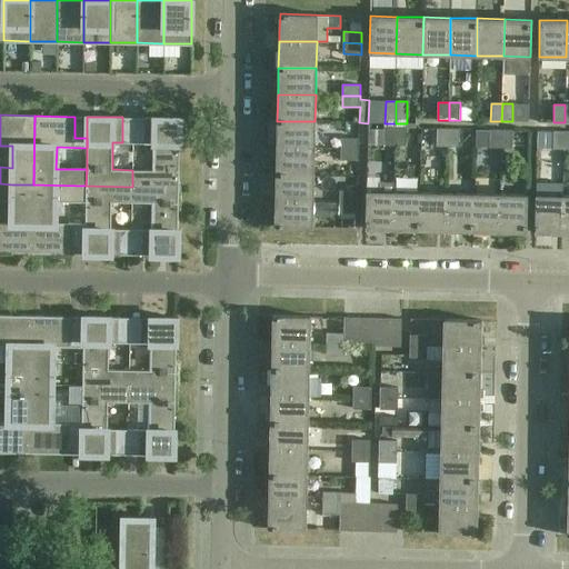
[(180,118),(145,118),(145,143),(155,143),(153,170),(132,170),(132,187),(179,187),(180,118)]
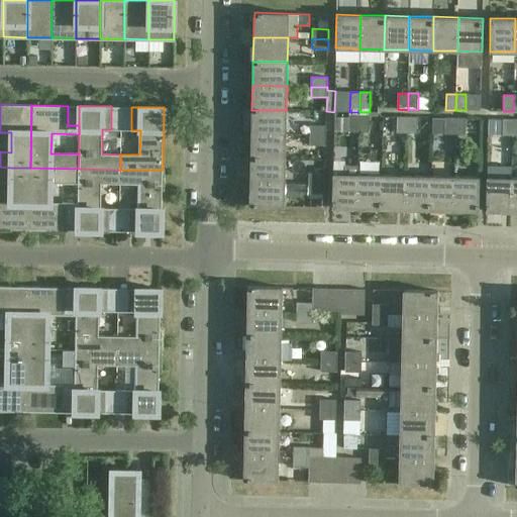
[(286,110),(251,110),(251,134),(285,134),(286,110)]
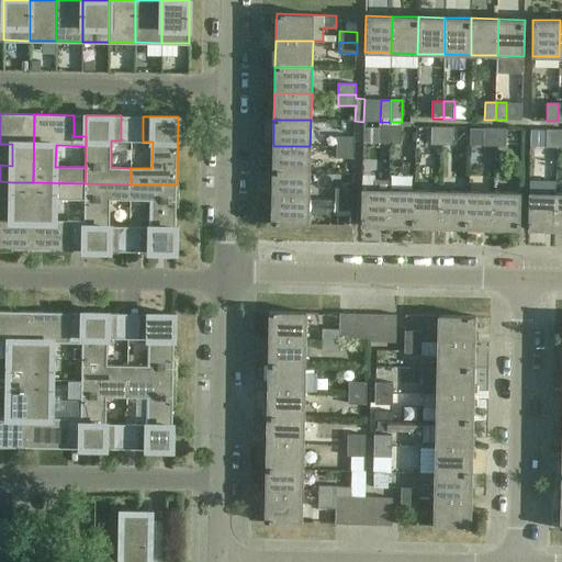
[(391,122),(380,122),(379,143),(390,144),(391,122)]
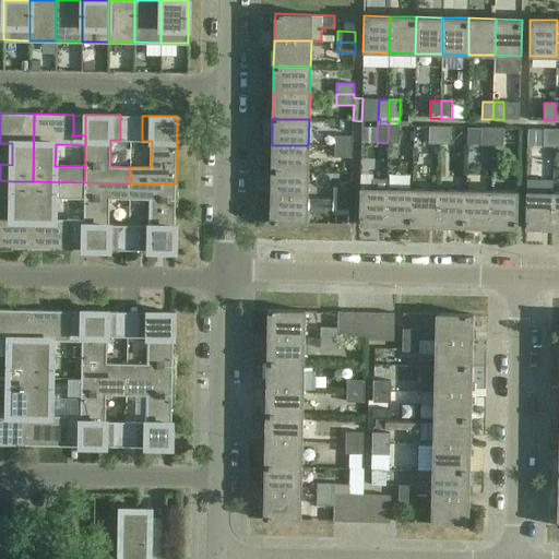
[(400,121),(389,121),(388,143),(400,143),(400,121)]
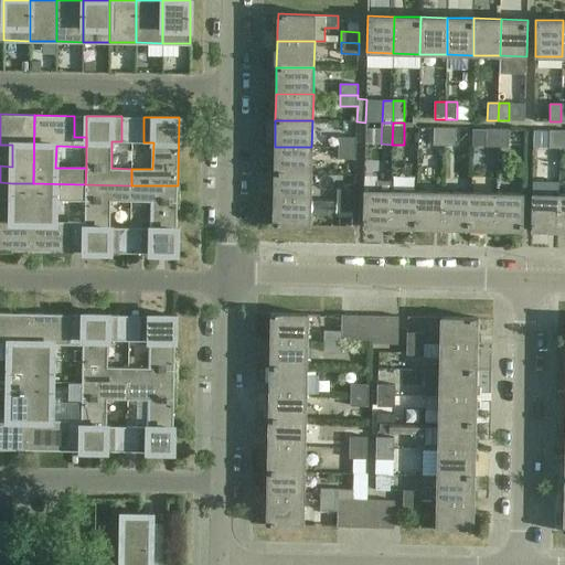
[(445,128),(434,128),(434,146),(445,146),(445,128)]
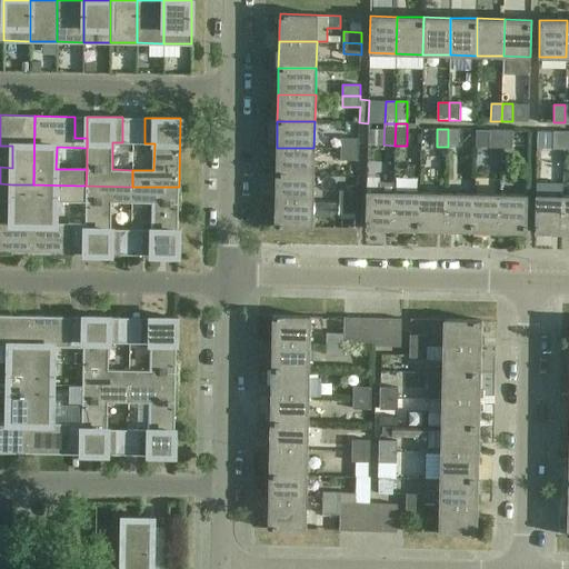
[(459,129),(448,129),(448,147),(459,147),(459,129)]
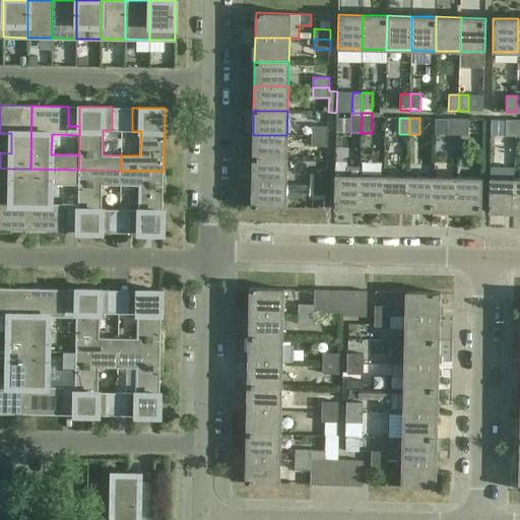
[(448,135),(458,135),(458,119),(448,119),(448,135)]
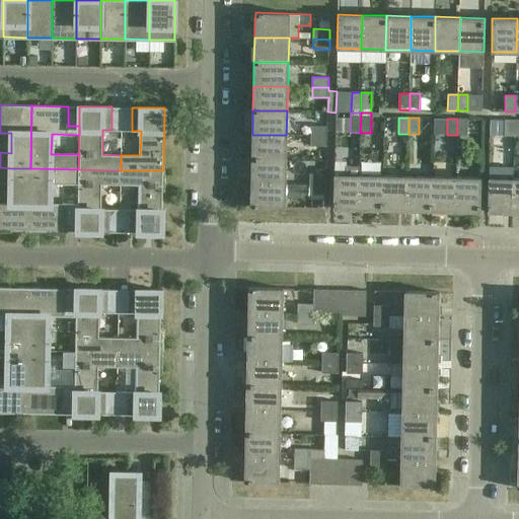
[(467,119),(457,119),(457,135),(478,135),(478,122),(467,122),(467,119)]
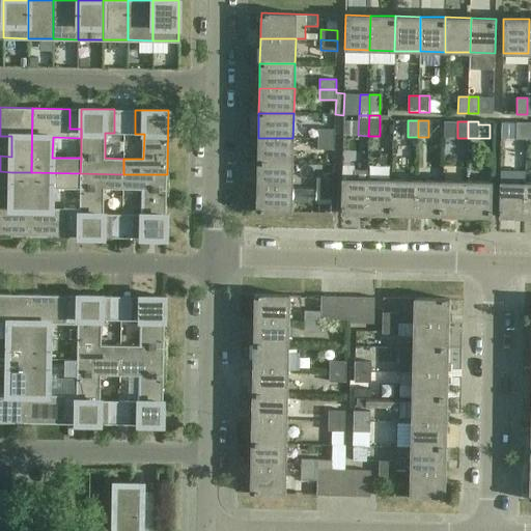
[(516,139),(527,139),(527,122),(516,122),(516,139)]
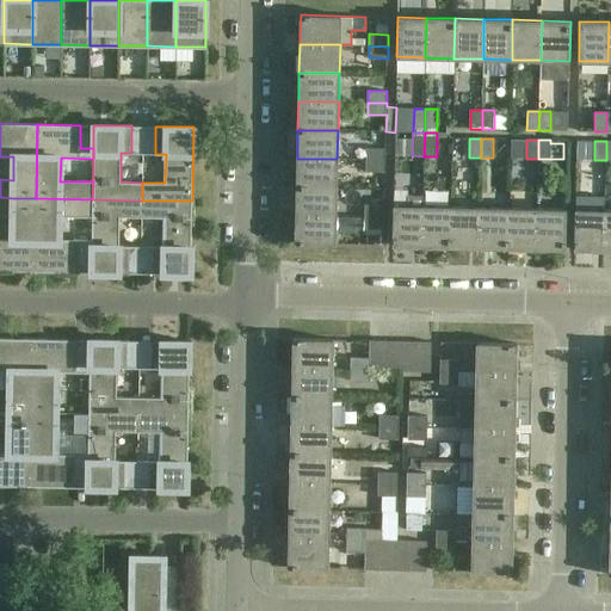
[(386,148),(366,148),(366,160),(386,160),(386,148)]
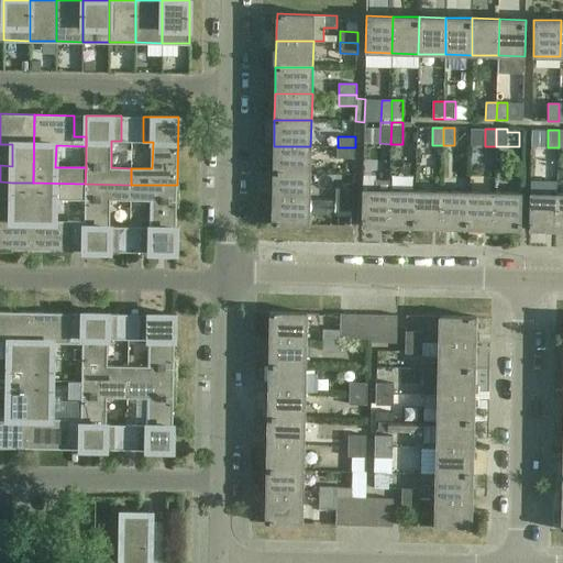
[(310,146),(274,146),(273,173),(310,173),(310,146)]
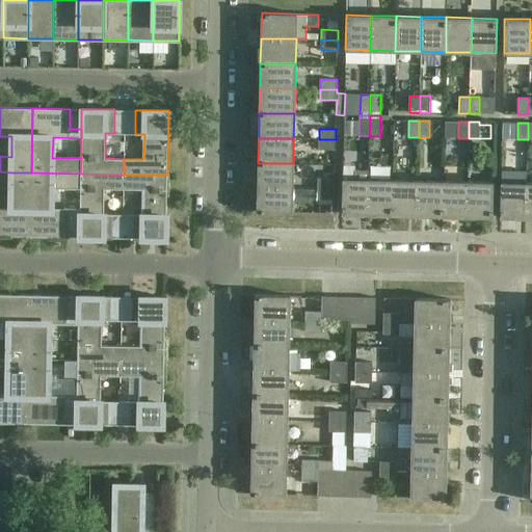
[(336,139),(319,139),(319,150),(336,150),(336,139)]
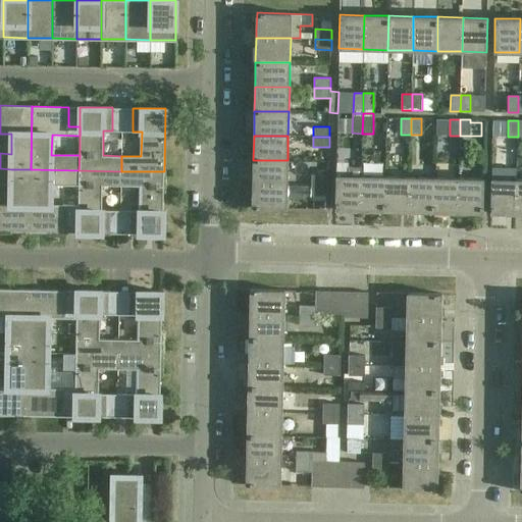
[(288,160),(253,160),(253,185),(286,185),(288,160)]
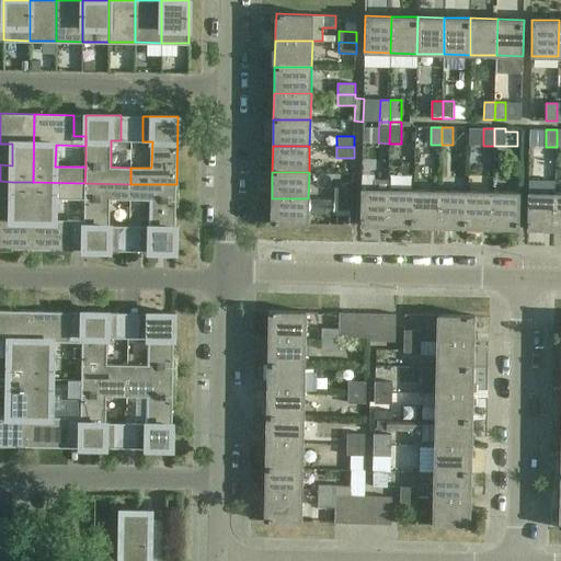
[(33,182),(12,182),(0,181),(0,197),(11,198),(11,219),(0,218),(0,249),(32,250),(33,182)]
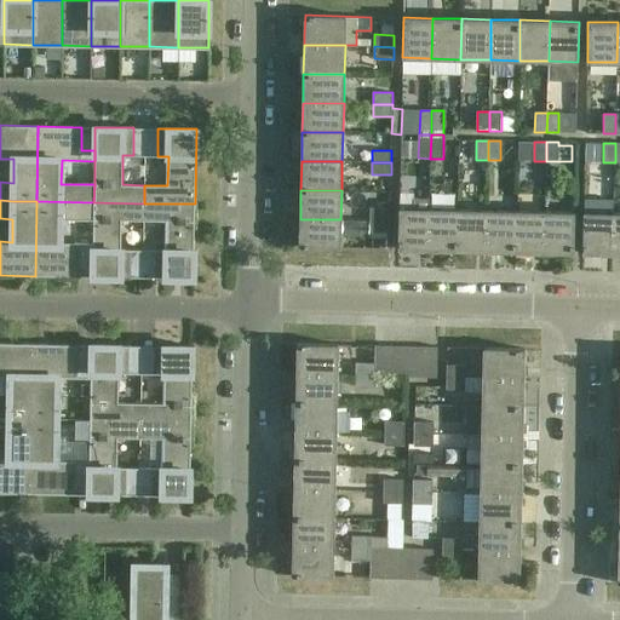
[(93,202),(36,201),(35,276),(79,277),(80,253),(93,253),(93,244),(61,244),(61,219),(93,220),(93,202)]
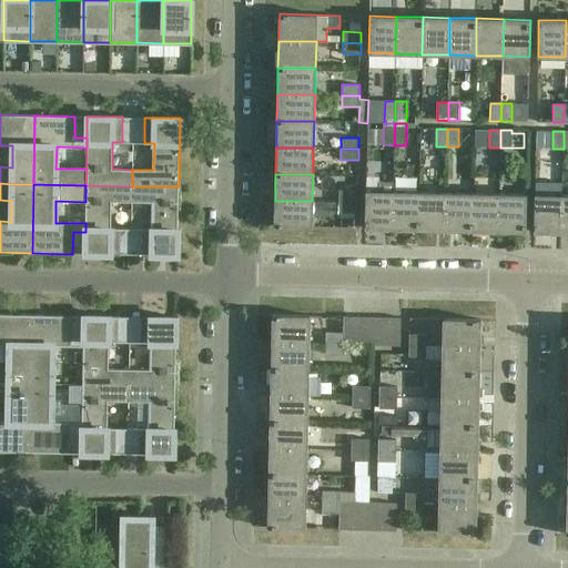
[(85,185),(85,202),(85,223),(85,232),(84,254),(120,254),(120,229),(111,229),(111,202),(132,203),(132,186),(85,185)]
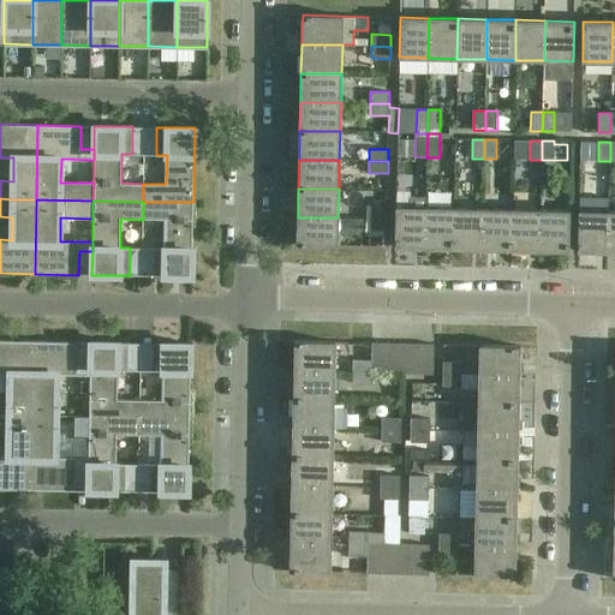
[(193,202),(143,202),(143,220),(166,220),(165,249),(155,249),(154,276),(192,276),(193,202)]
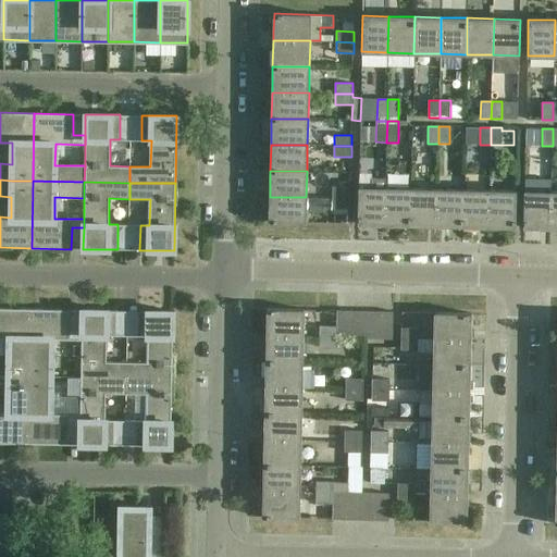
[(333,187),(332,198),(350,198),(350,187),(333,187)]
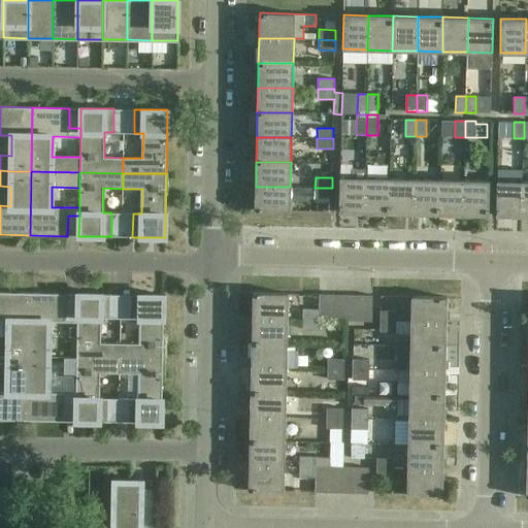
[(340,177),(339,192),(339,212),(363,213),(364,178),(340,177)]
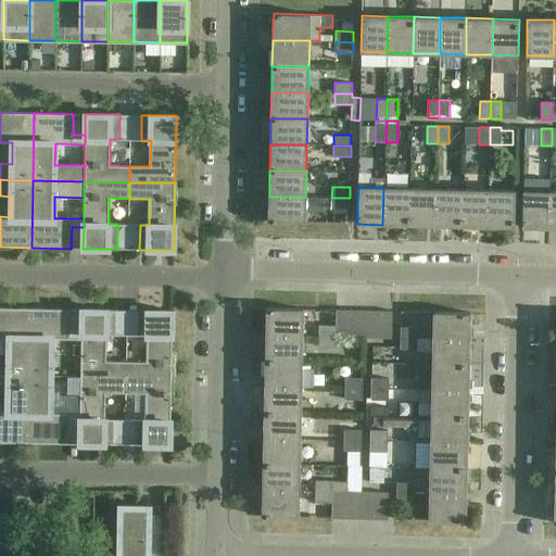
[(409,188),(383,188),(382,225),(408,225),(409,188)]
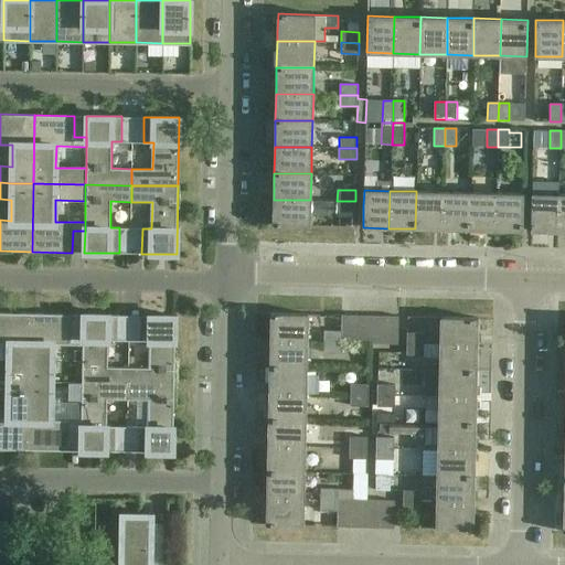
[(443,192),(416,191),(415,228),(443,230),(443,192)]
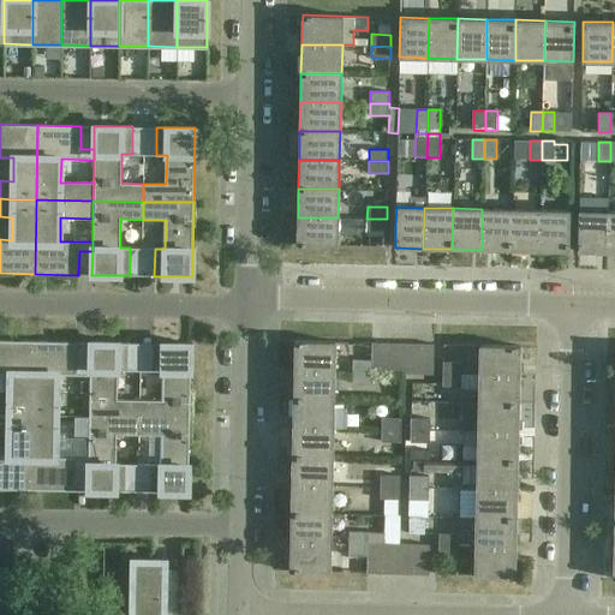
[(512,210),(482,209),(482,250),(511,250),(512,210)]
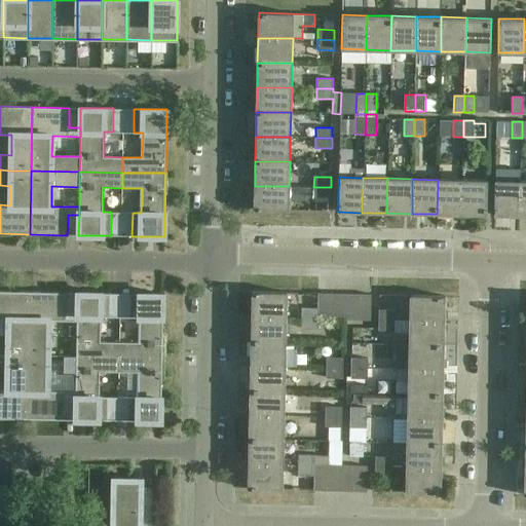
[(462,180),(438,180),(437,214),(461,215),(462,180)]
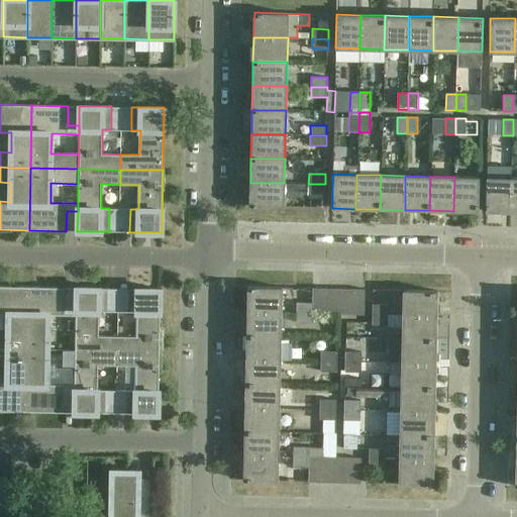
[(479,178),(454,177),(453,211),(478,211),(479,178)]
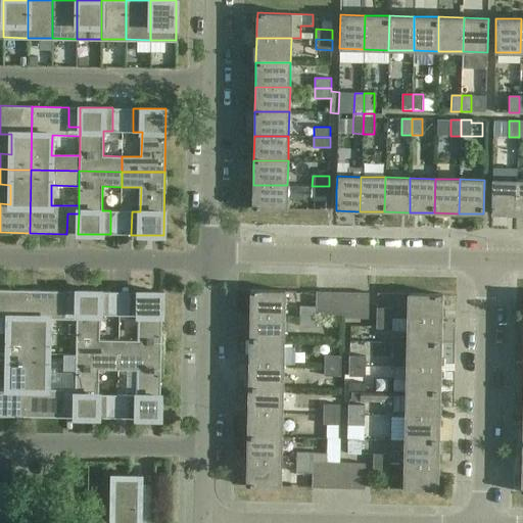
[(492,180),(492,194),(491,215),(516,215),(517,180),(492,180)]
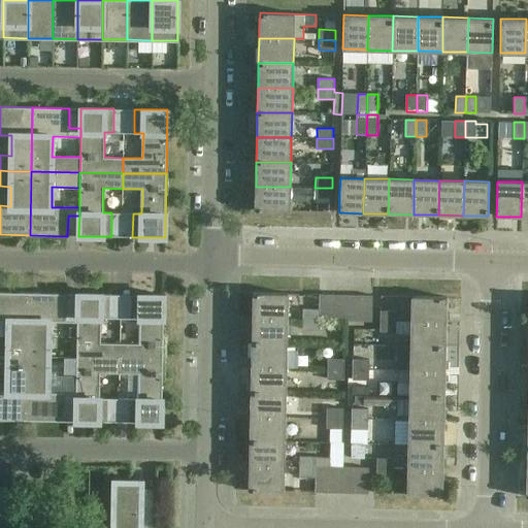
[(290,187),(256,187),(255,210),(290,211),(290,187)]
